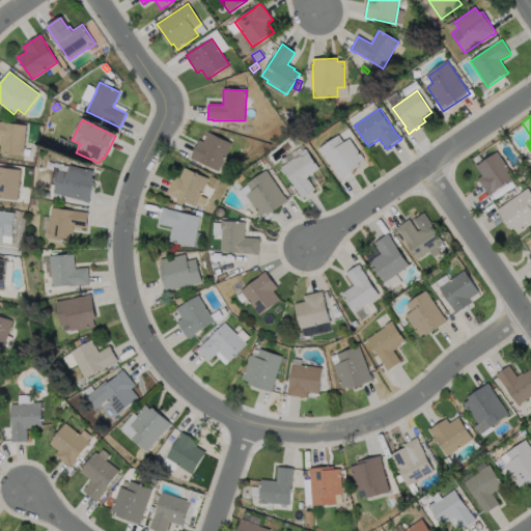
[(25,148),(24,158),(0,155),(0,122),(26,127),(24,148),(25,148)]
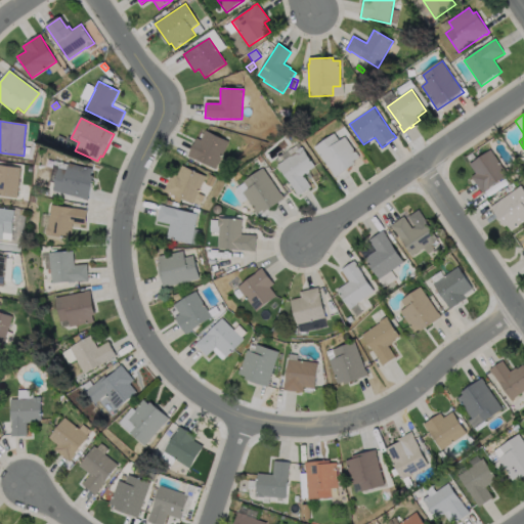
[(206,131),(228,142),(216,169),(195,160),(194,161),(188,158),(197,138),(201,140),(206,131)]
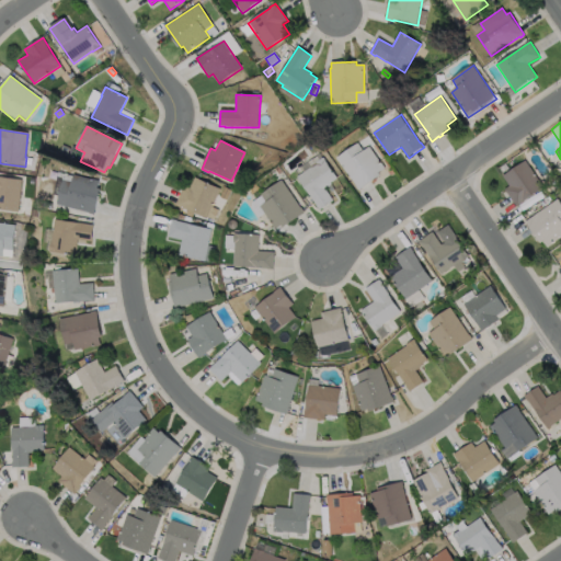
[(358,144),(364,151),(370,147),(381,163),(386,169),(379,173),(381,176),(358,191),(356,186),(338,158),(358,144)]
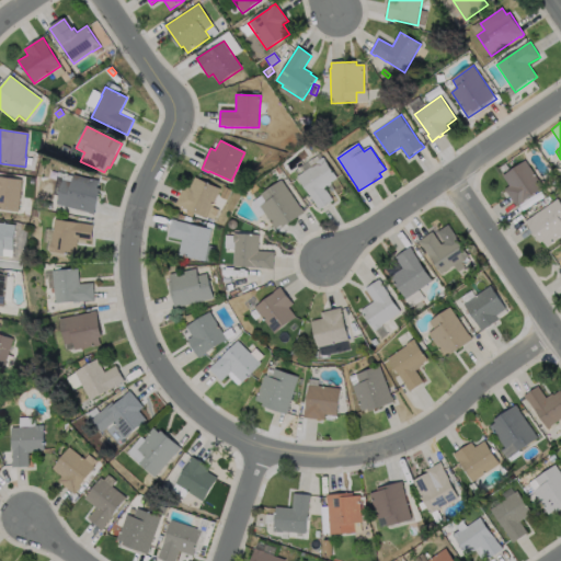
[(71,149),(67,158),(59,153),(63,146),(71,149)]
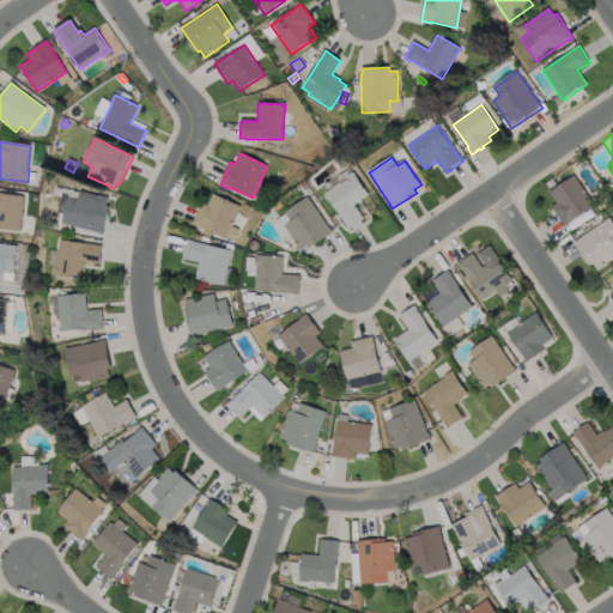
[(351,230),(350,231),(346,225),(347,225),(326,194),(347,180),(346,178),(350,176),(354,173),(370,195),(363,200),(364,202),(357,207),(365,220),(351,230)]
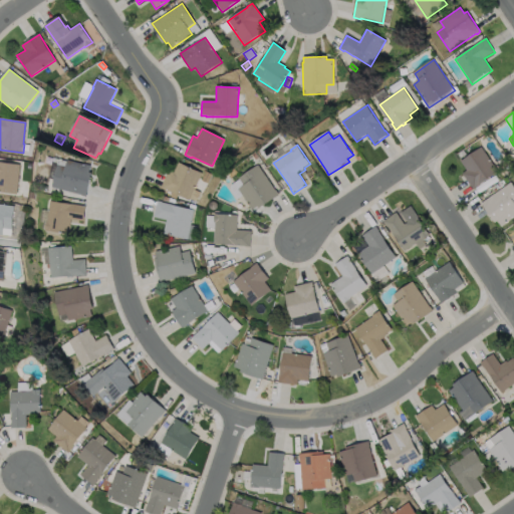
[(481,186),(474,190),(463,175),(467,171),(461,162),(482,148),(499,172),(480,185),(481,186)]
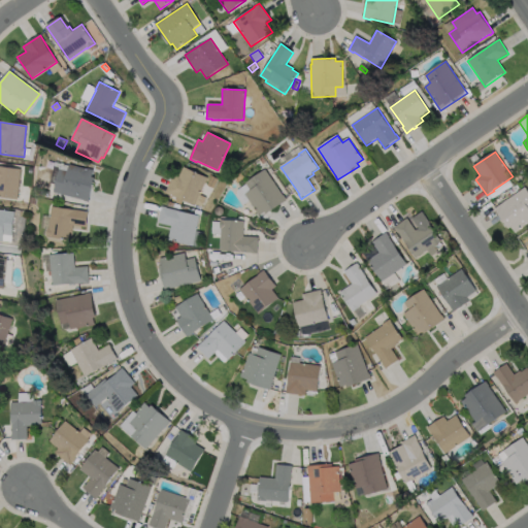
[(480,159),(473,163),(471,159),(476,155),(480,159)]
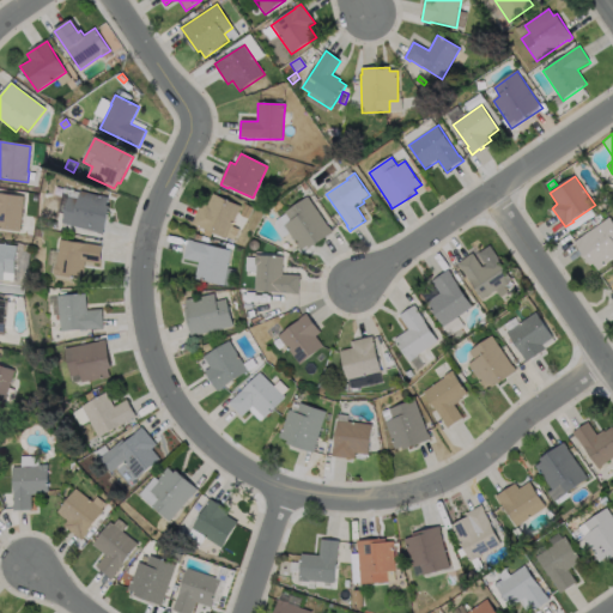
[(109,198),(107,206),(110,207),(103,236),(97,234),(61,224),(68,196),(78,199),(80,192),(109,198)]
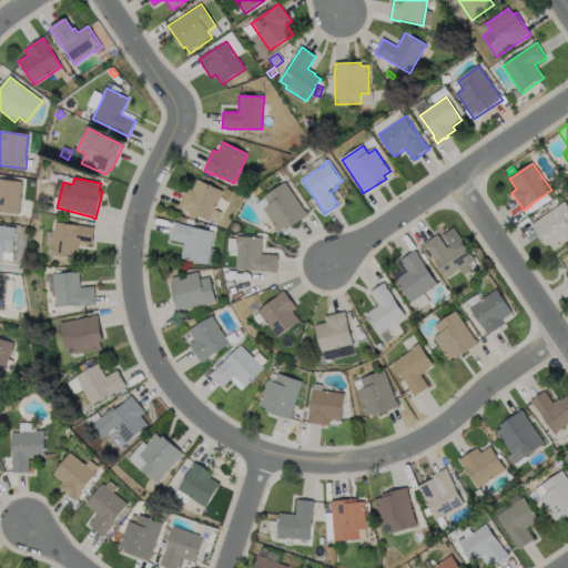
[(0,179),(23,182),(19,215),(0,212),(0,179)]
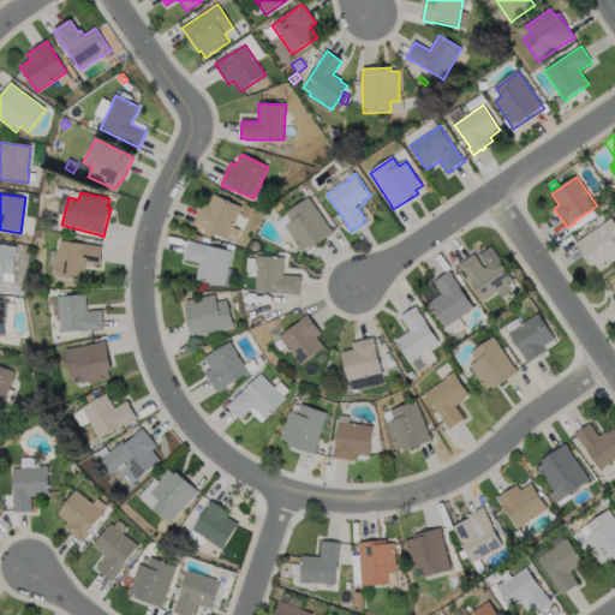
[(242,207),(226,240),(202,228),(201,230),(192,226),(202,204),(208,208),(214,195),(242,207)]
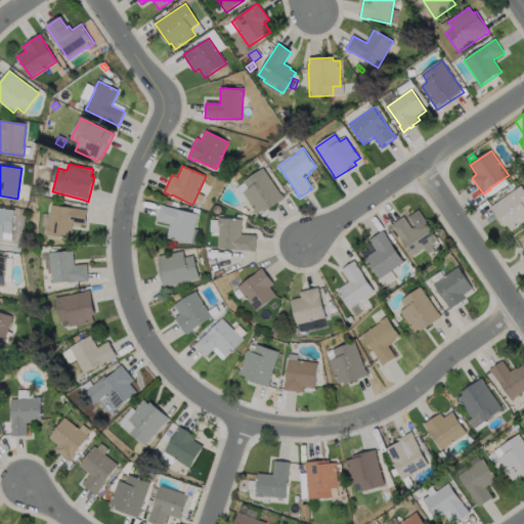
[(264,169),(281,194),(282,194),(286,199),(264,213),(263,211),(258,215),(244,193),(250,189),(245,182),(264,169)]
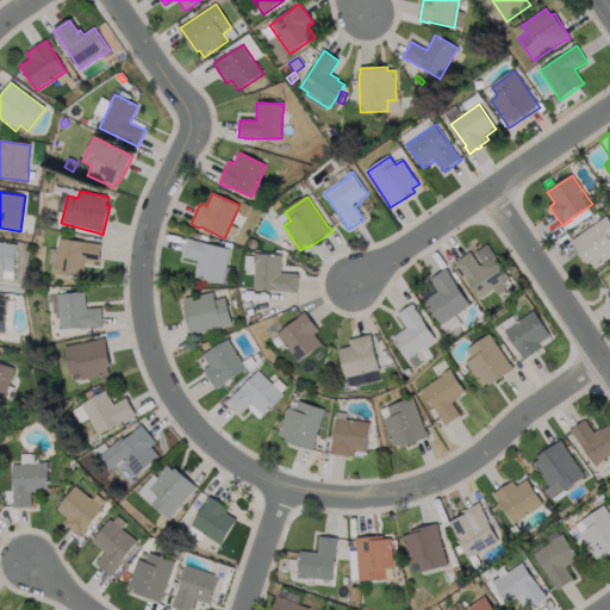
[(609,259),(602,265),(602,266),(596,271),(591,263),(589,266),(572,242),(608,217),(609,219),(609,259)]
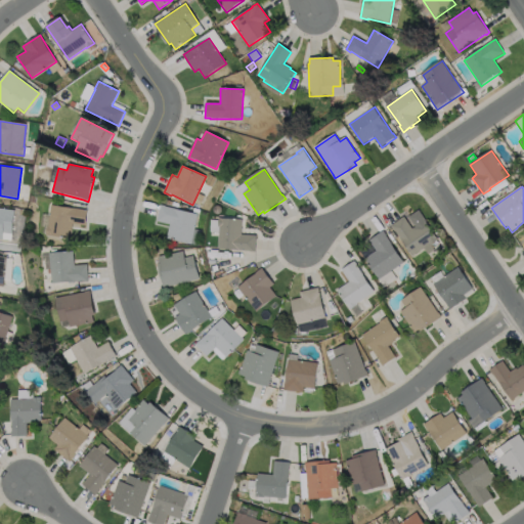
[(87,211),(85,226),(72,224),(71,231),(70,231),(69,238),(45,235),(46,226),(47,226),(50,205),(87,211)]
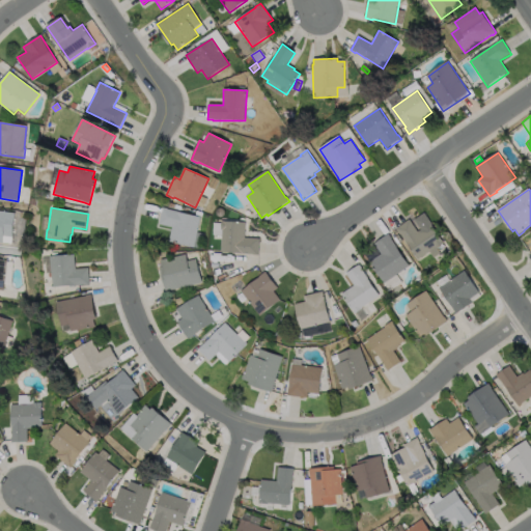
[(199,218),(193,248),(168,242),(171,227),(159,225),(163,208),(168,210),(167,211),(199,218)]
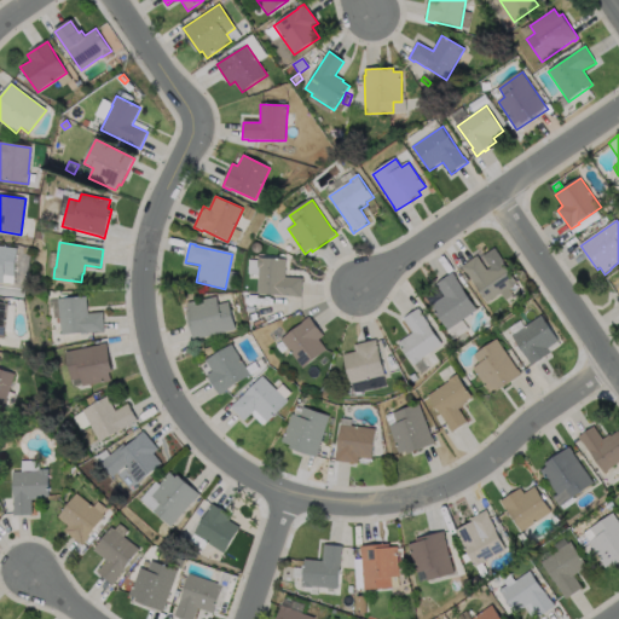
[(0,247),(18,249),(13,277),(4,276),(3,284),(0,283),(0,247)]
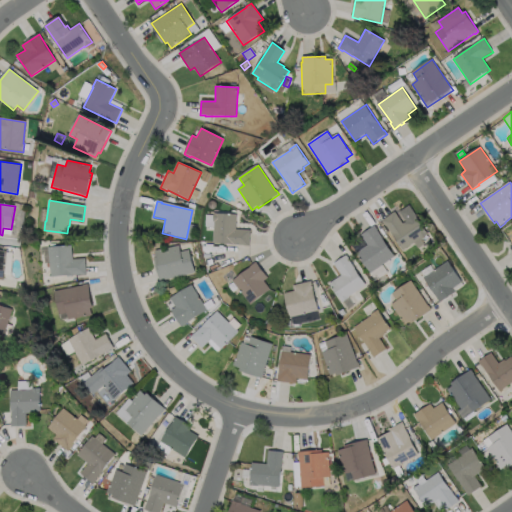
[(395,212),(403,224),(415,216),(428,235),(420,240),(420,239),(403,251),(386,226),(386,227),(382,221),(395,212)]
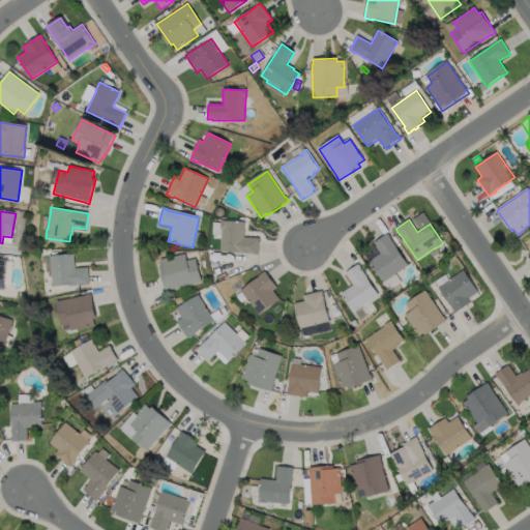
[(259,239),(258,255),(253,255),(253,254),(221,253),(222,230),(222,221),(224,221),(224,222),(245,223),(244,238),(259,239)]
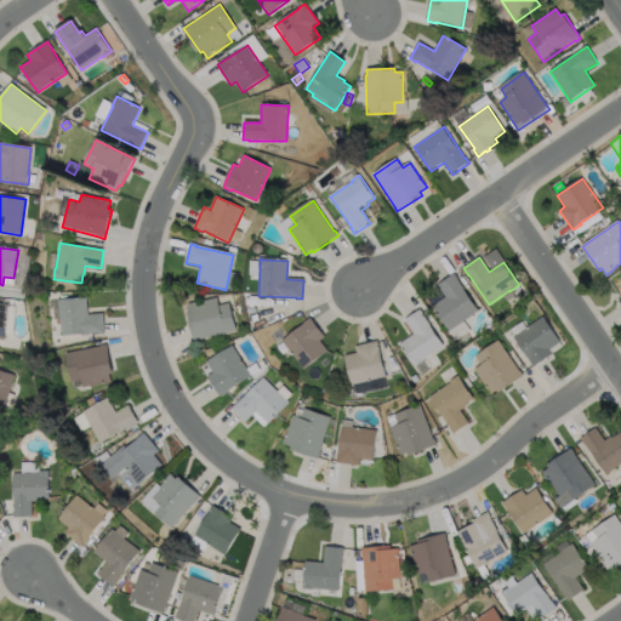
[(479,312),(449,331),(433,307),(446,298),(438,285),(455,274),(459,279),(459,280),(479,312)]
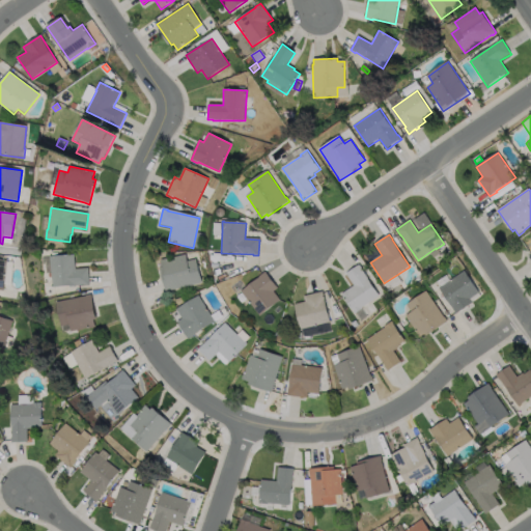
[(185,254),(187,261),(195,259),(201,283),(165,292),(159,269),(162,268),(160,260),(185,254)]
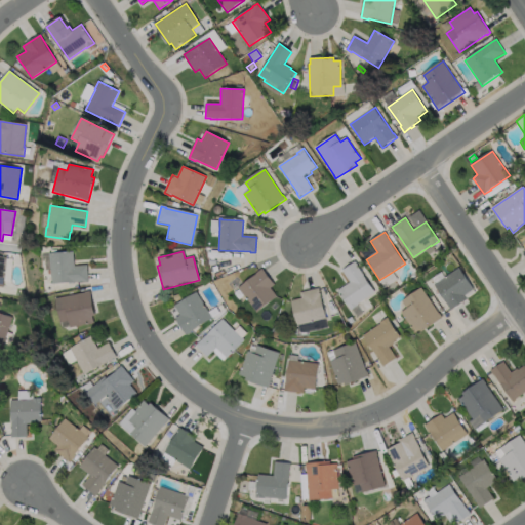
[(73,252),(74,267),(87,266),(88,282),(51,285),(48,254),(73,252)]
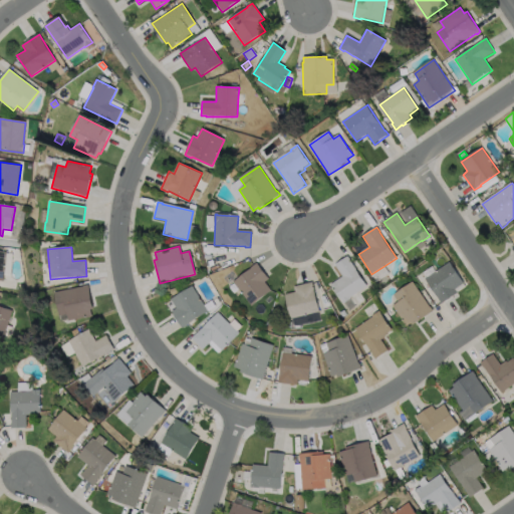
[(350,299),(343,304),(330,285),(342,277),(334,265),(348,256),(350,261),(367,287),(350,298),(350,299)]
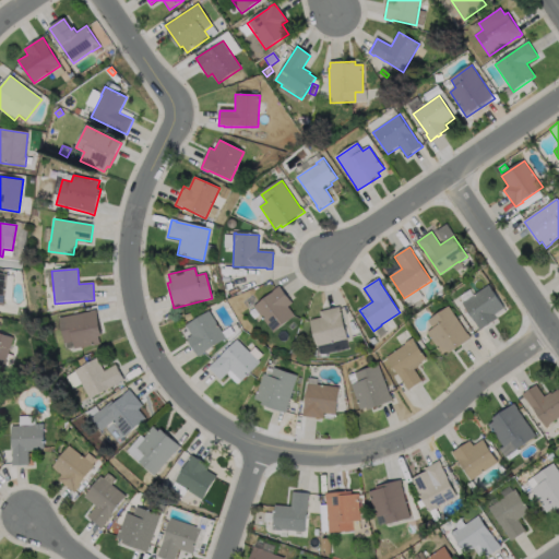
[(295,317),(273,333),(252,307),(273,292),(280,286),(293,304),(288,307),(295,317)]
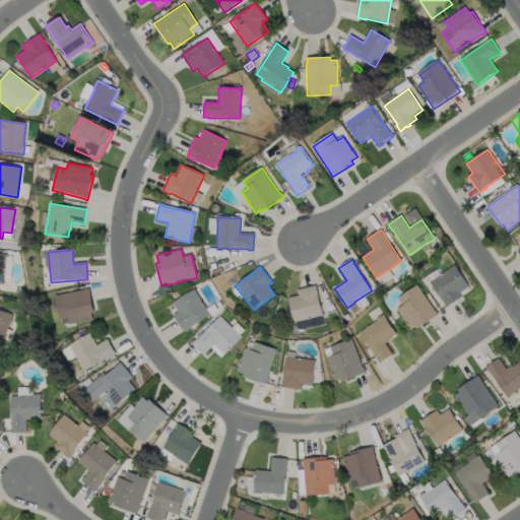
[(457,302),(454,305),(453,304),(447,308),(443,302),(444,301),(431,282),(455,266),(470,286),(461,293),(463,297),(456,302),(457,302)]
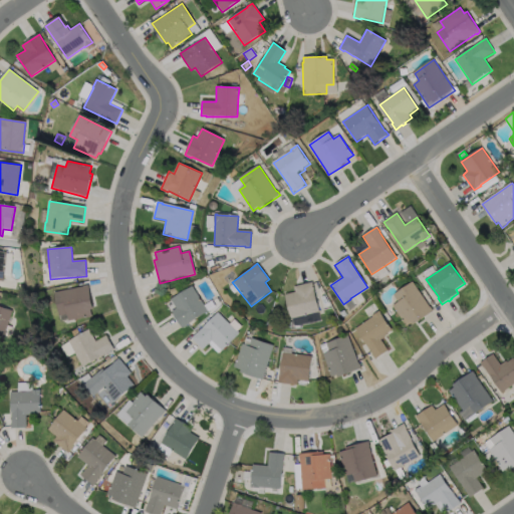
[(312,282),(319,313),(318,313),(318,312),(295,318),(291,319),(290,320),(284,295),(295,292),(295,291),(294,287),(295,286),(312,282)]
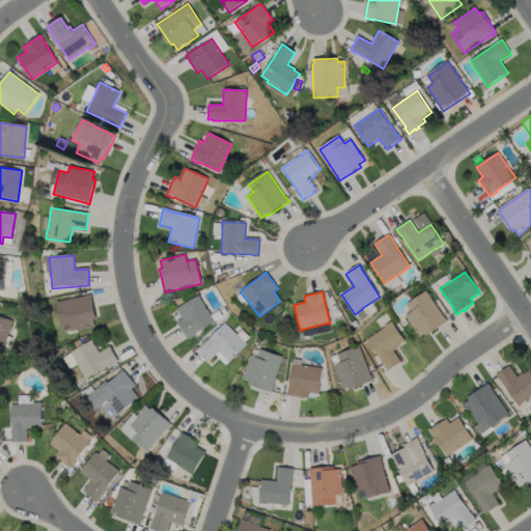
[(426,291),(444,318),(445,317),(448,322),(427,336),(425,334),(420,338),(407,316),(412,312),(407,305),(426,291)]
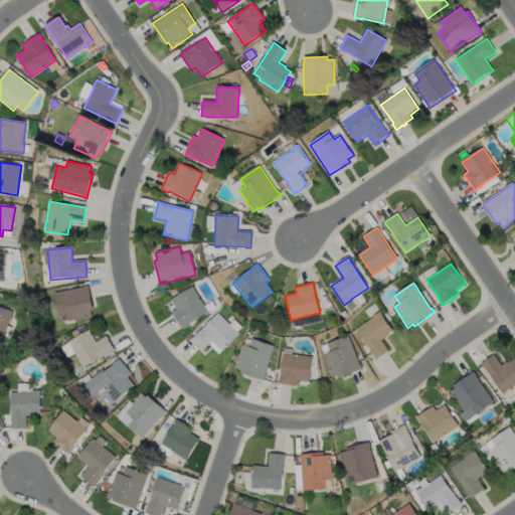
[(91,311),(92,318),(67,322),(66,315),(57,317),(53,294),(83,288),(83,287),(89,286),(93,310),(91,311)]
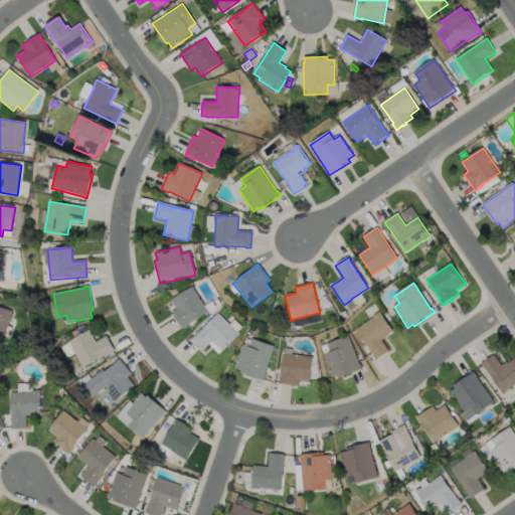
[(189,325),(182,329),(172,312),(176,310),(171,300),(192,287),(208,313),(189,324),(189,325)]
